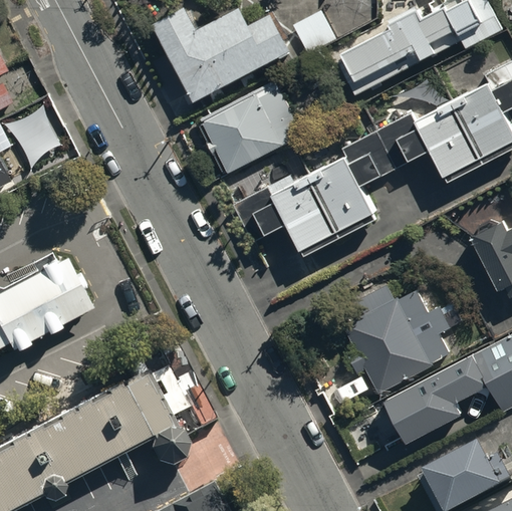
[(463,51),(502,31),(486,0),(459,0),(458,1),(457,0),(453,0),(421,17),(417,7),(388,22),(390,27),(333,56),(353,96),(459,43),(463,51)]
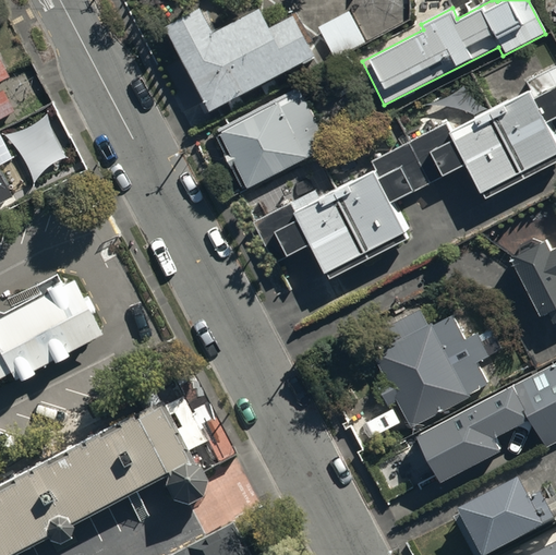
[(315,53),(293,13),(269,25),(260,5),(213,31),(201,7),(166,24),(210,109),(315,53)]
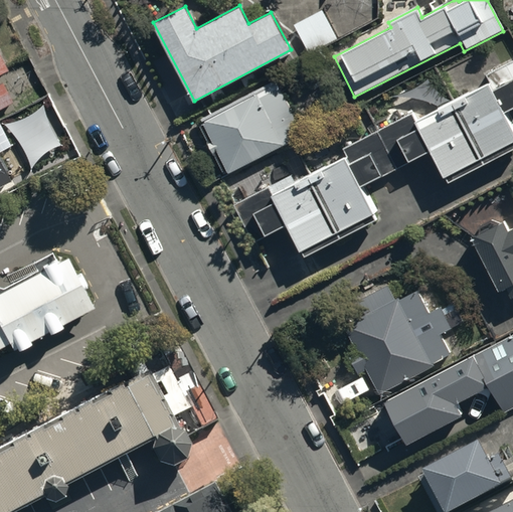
[(322,12),(293,26),(308,54),(336,39),(322,12)]
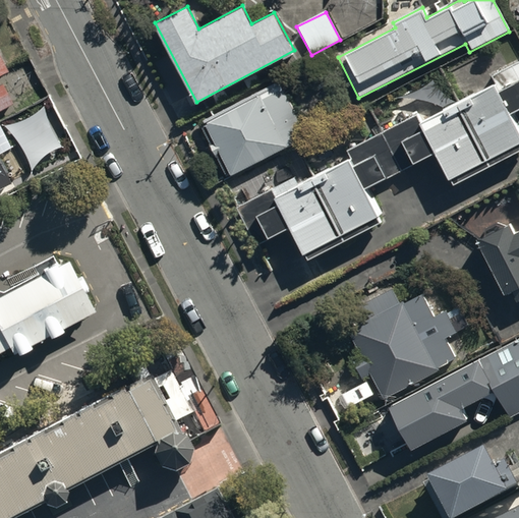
[(0,110),(11,105),(0,82),(0,74),(7,71),(0,57),(0,110)]
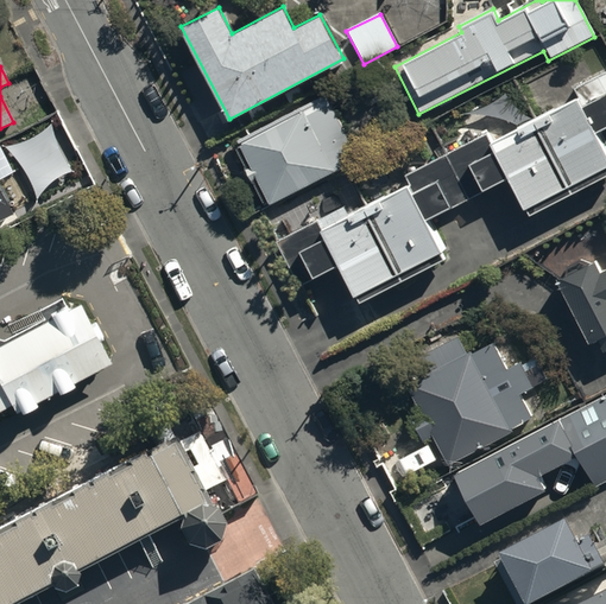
[(605,128),(605,72),(574,89),(578,97),(491,142),(485,133),(404,176),(408,183),(347,214),(343,207),(277,241),(300,285),(342,262),(361,299),(447,254),(427,216),(509,173),(530,214),(605,173),(605,148),(598,133),(605,128)]
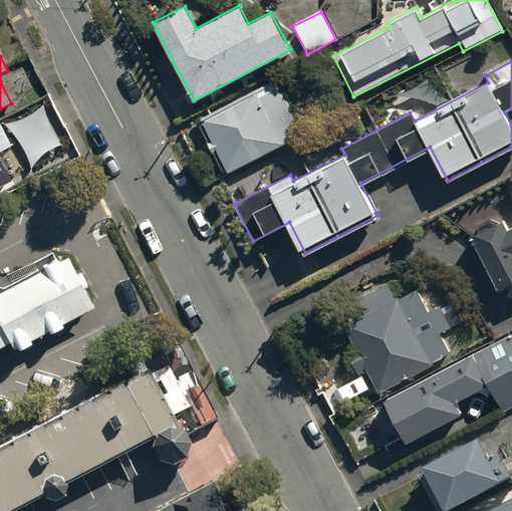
[(300,137),(273,81),(195,120),(222,175),(300,137)]
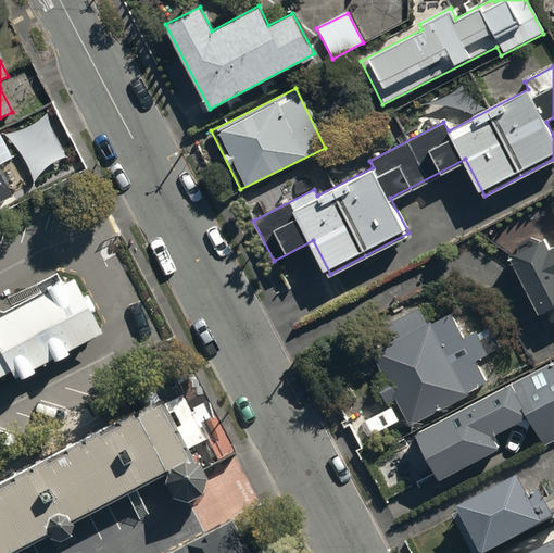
[(0,201),(9,197),(0,179),(0,201)]
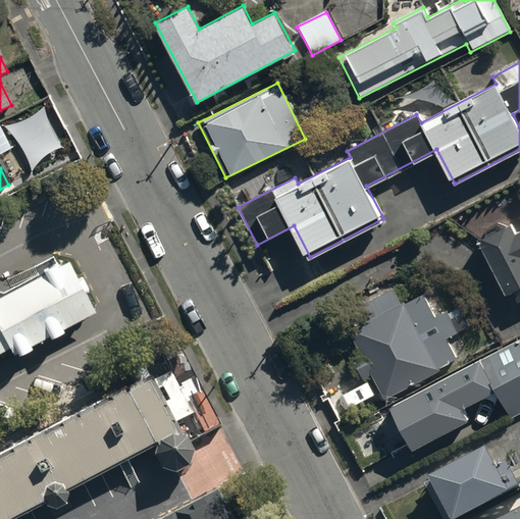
[(513,291),(519,302),(519,230),(515,235),(509,223),(477,241),(507,294),(513,291)]
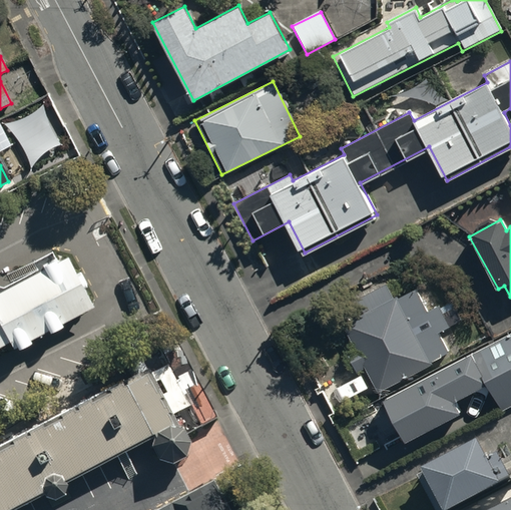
[(0,347),(10,342),(14,349),(17,347),(20,352),(32,345),(30,341),(49,331),(52,336),(64,330),(62,325),(94,307),(83,287),(86,285),(80,275),(78,276),(68,258),(58,263),(53,253),(8,278),(11,286),(5,289),(0,288),(0,347)]
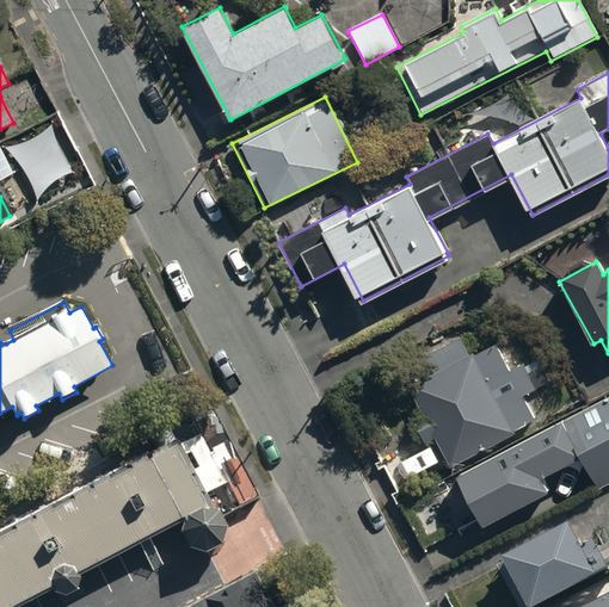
[(508,371),(494,346),(468,359),(459,340),(400,371),(424,416),(412,422),(424,444),(434,439),(449,468),(535,422),(522,397),(535,390),(521,364),(508,371)]
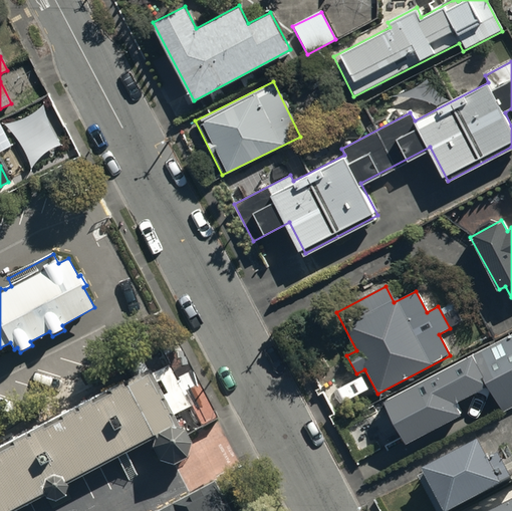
[(511,410),(511,331),(385,400),(407,442),(461,413),(454,401),(487,382),(504,415),(511,410)]
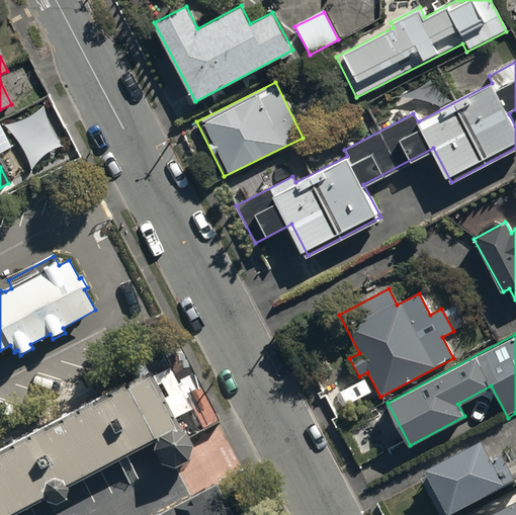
[(63,503),(65,491),(125,459),(136,482),(159,468),(172,470),(185,464),(189,449),(182,437),(176,434),(146,375),(0,451),(0,514),(22,514),(41,505),(52,509),(63,503)]
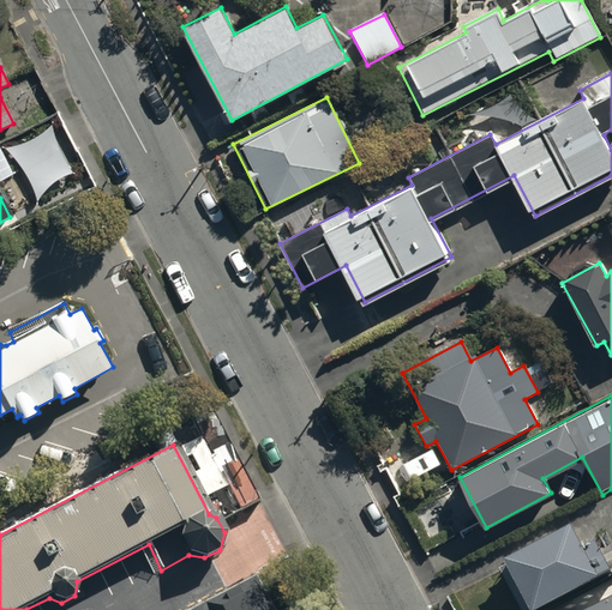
[(507,568),(499,573),(517,609),(543,609),(611,574),(594,543),(582,550),(570,527),(504,562),(507,568)]
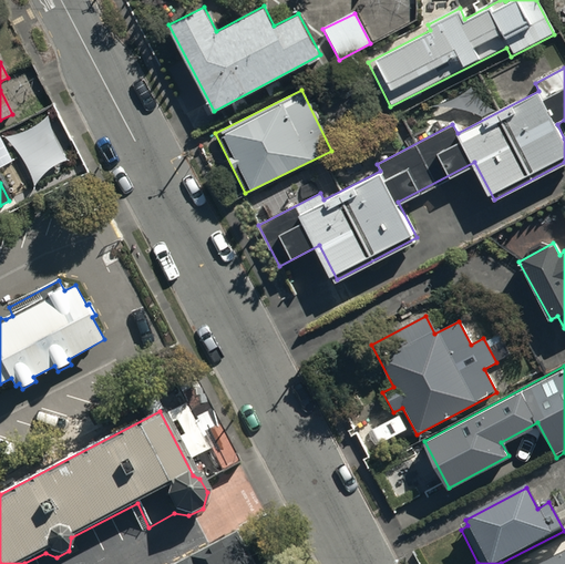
[(252,563),(236,533),(176,563),(252,563)]
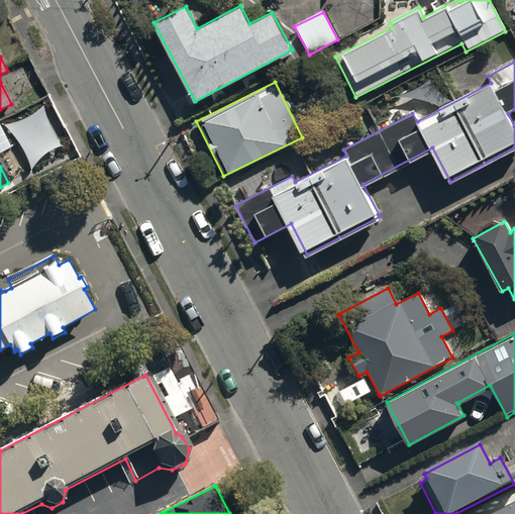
[(514,513),(514,505),(497,513),(514,513)]
